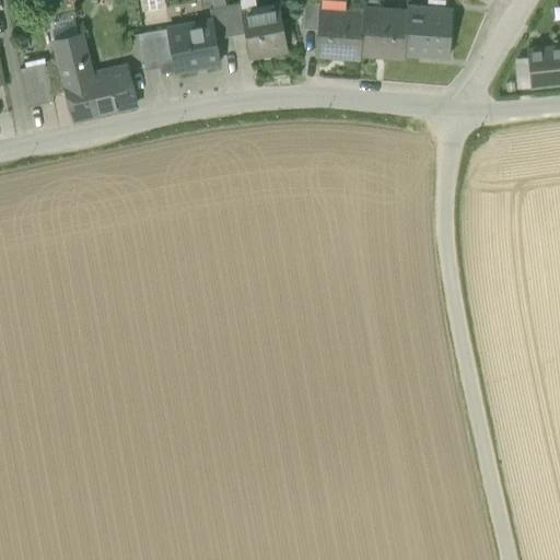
[(319,0),(319,3),(318,10),(346,11),(346,0),(319,0)]
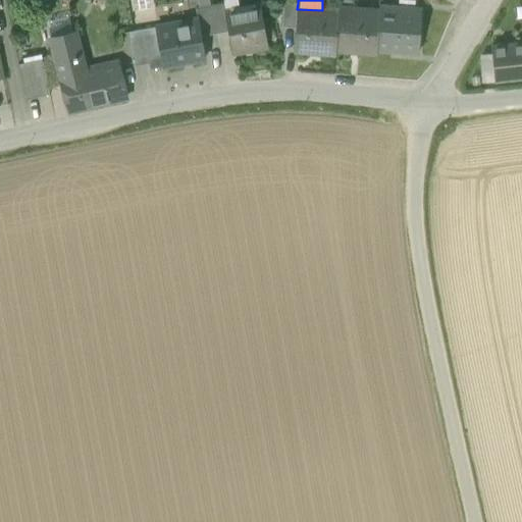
[(282,25),(296,27),(297,9),(298,3),(284,2),(282,25)]
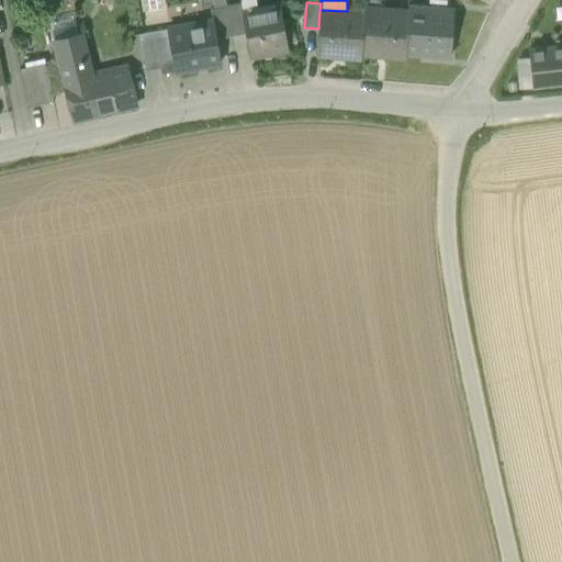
[(246,33),(250,59),(289,53),(280,3),(243,11),(242,11),(246,33)]
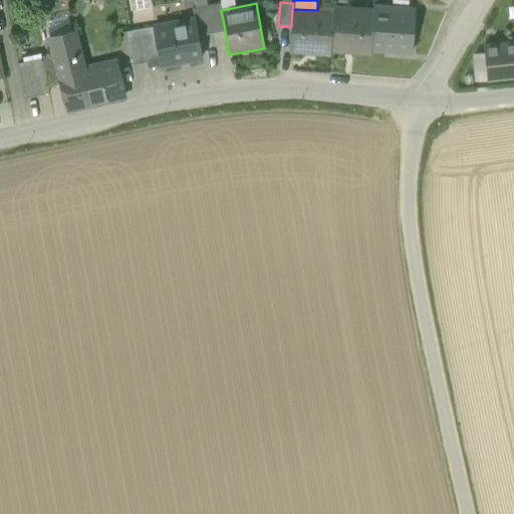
[(221,4),(208,6),(213,32),(225,30),(221,10),(222,10),(221,4)]
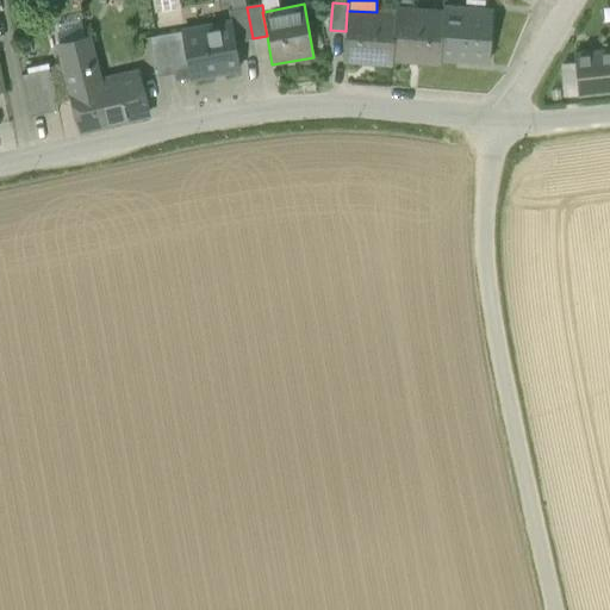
[(234,42),(253,38),(247,7),(229,11),(230,22),(234,42)]
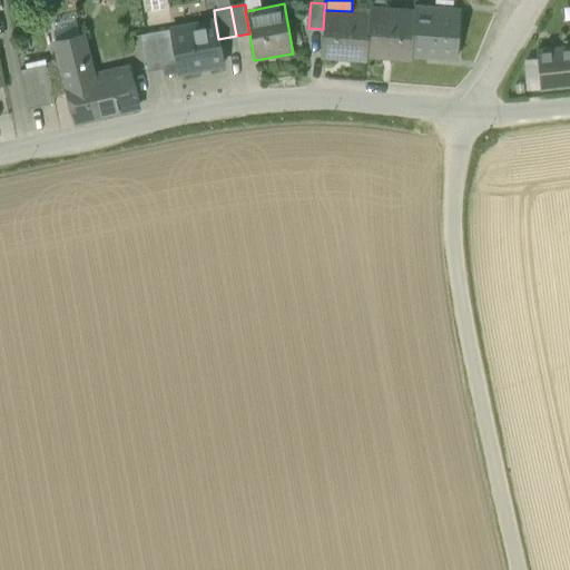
[(414,8),(413,12),(414,12),(411,55),(412,55),(457,58),(460,11),(414,8)]
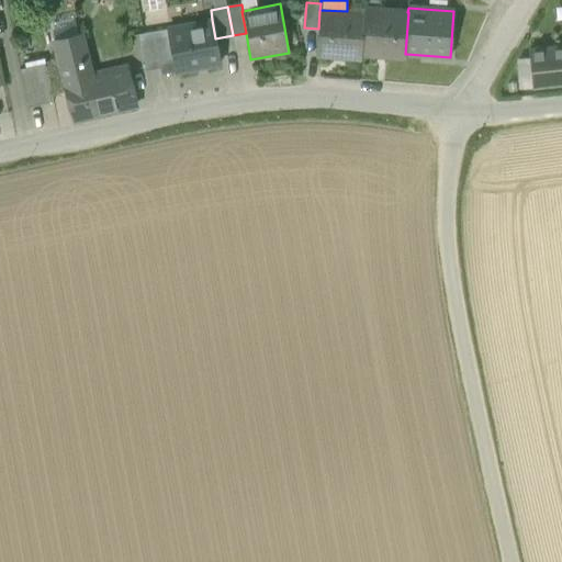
[(405,58),(406,54),(405,54),(408,12),(407,12),(364,9),(363,13),(364,13),(361,55),(362,55),(405,58)]
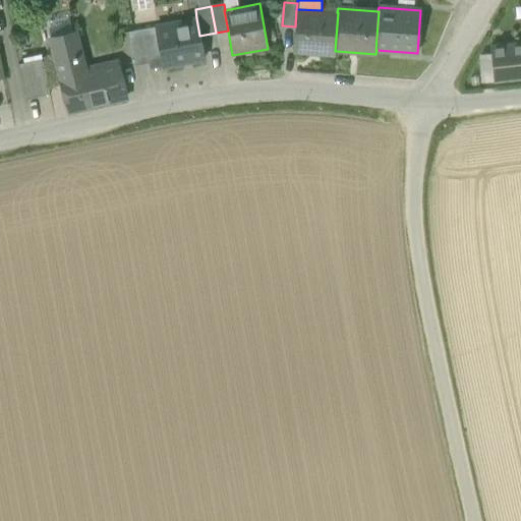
[(335,55),(336,51),(335,51),(338,12),(337,12),(322,10),(296,9),(295,26),(293,52),(335,55)]
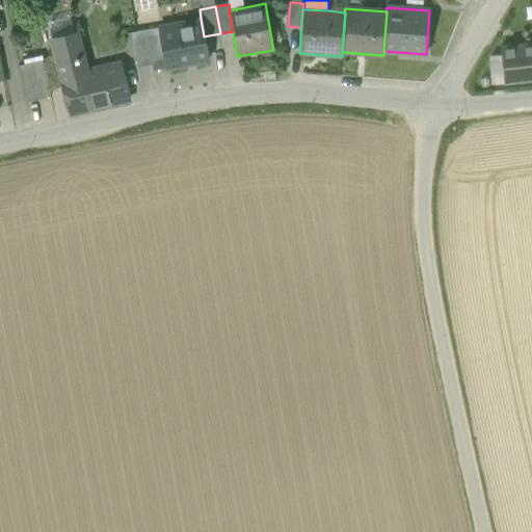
[(209,61),(204,36),(201,19),(160,27),(167,69),(209,61)]
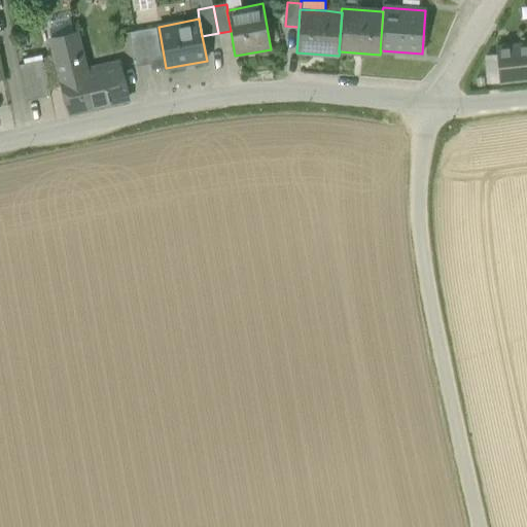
[(150,64),(152,70),(166,68),(159,27),(132,32),(138,66),(150,64)]
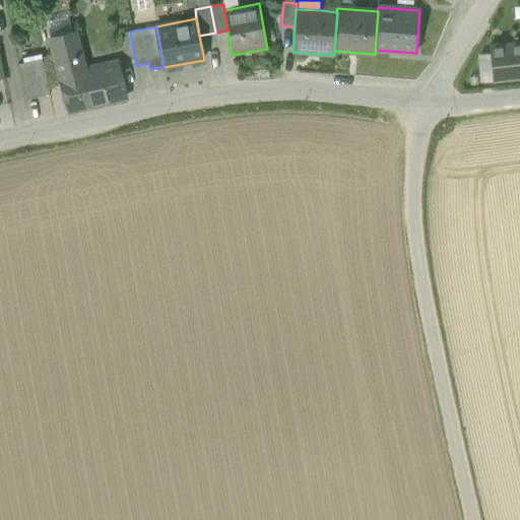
[(50,39),(69,112),(126,99),(118,64),(85,72),(75,31),(50,39)]
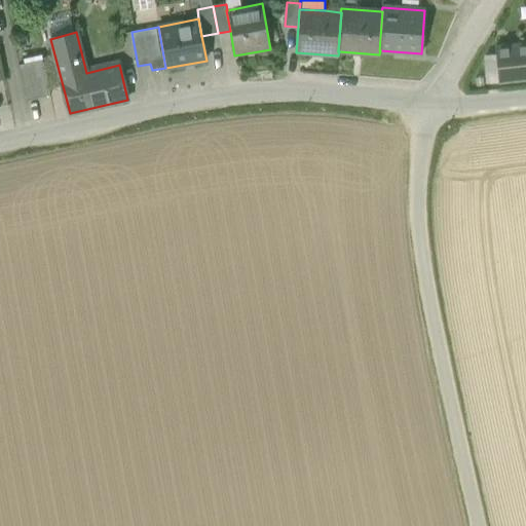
[(525,78),(525,44),(495,48),(495,54),(497,82),(525,78)]
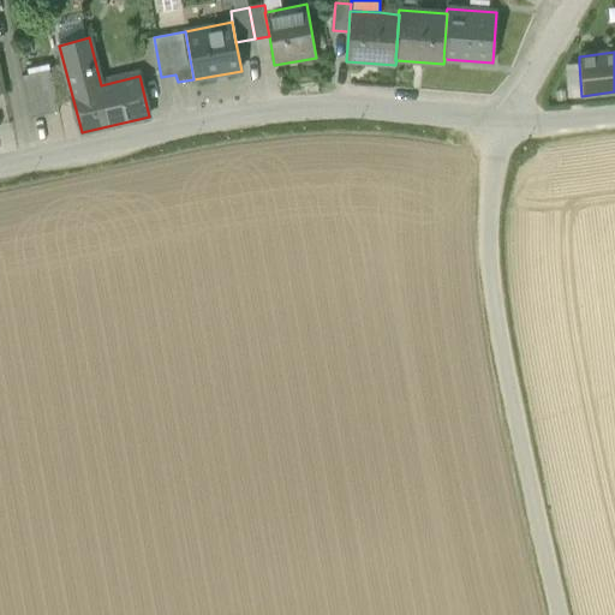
[(568,97),(581,96),(579,64),(566,65),(568,97)]
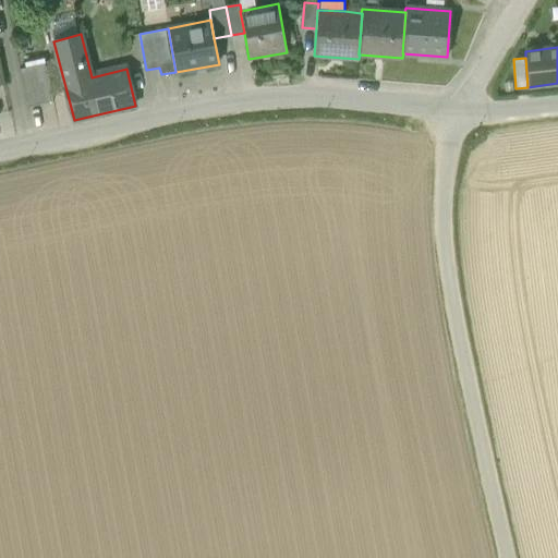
[(20,70),(28,108),(53,102),(46,63),(20,70)]
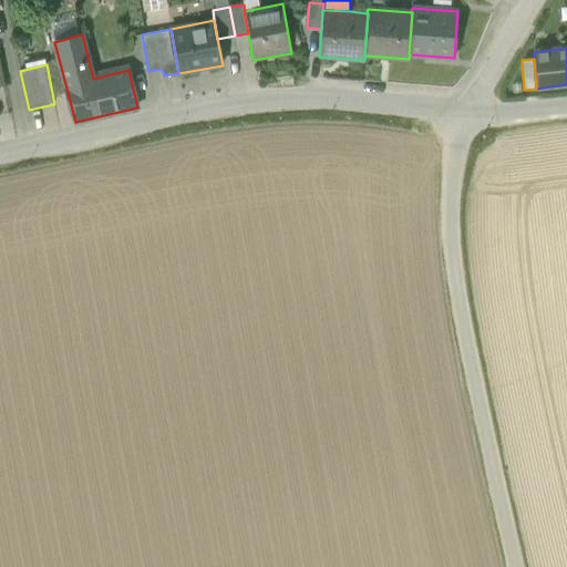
All buildings are outlined.
